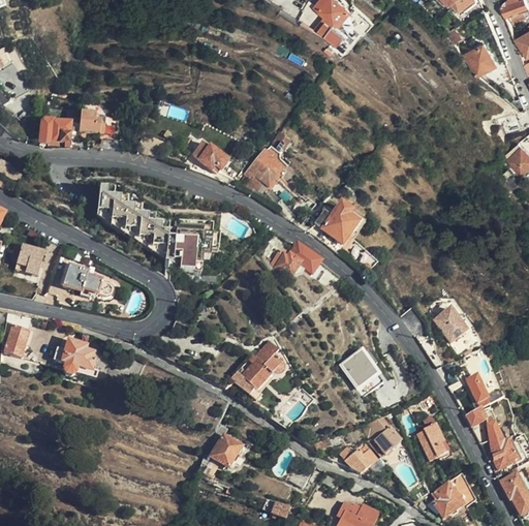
[(348,7),(340,0),(316,0),(312,5),(334,24),(348,7)]
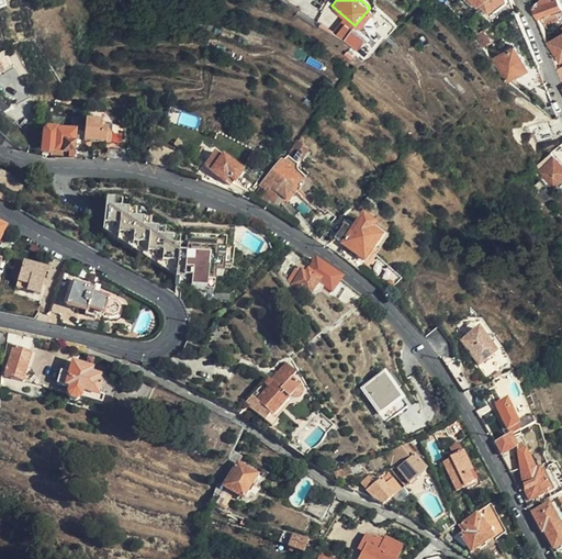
[(487,9),(498,0),(484,0),(482,3),(487,9)]
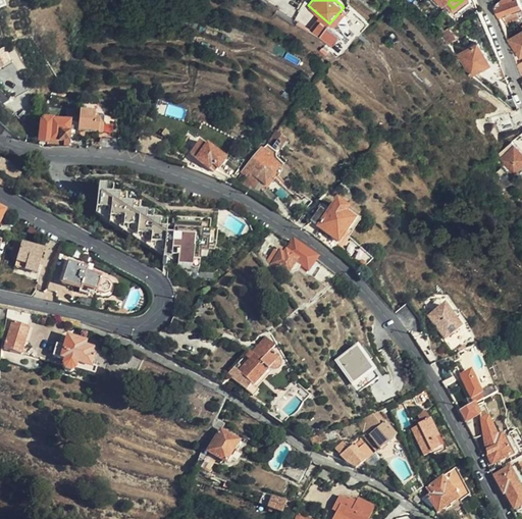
[(498,0),(493,3),(498,12),(507,24),(520,12),(517,8),(521,3),(521,0),(498,0)]
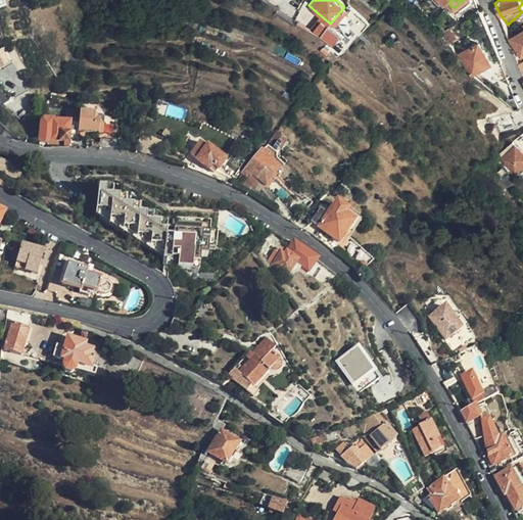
[(340,34),(321,17),(314,24),(321,31),(320,32),(333,42),(340,34)]
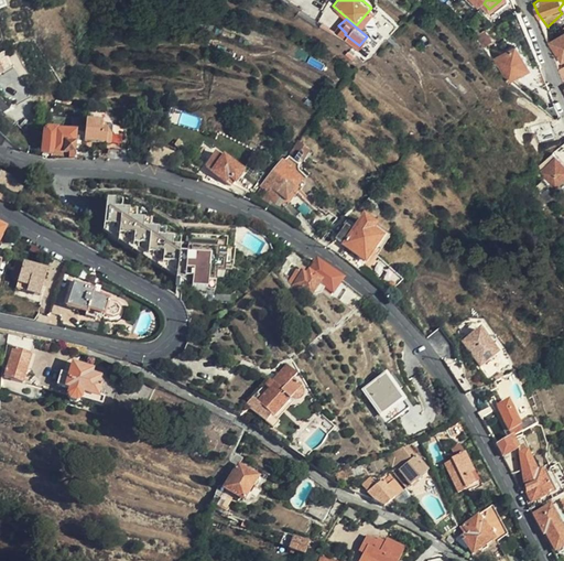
[(563,55),(563,31),(550,41),(559,60),(563,55)]
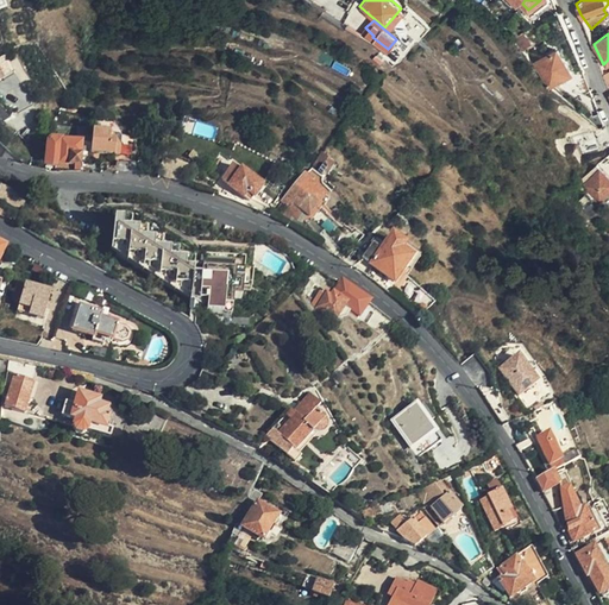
[(557,46),(531,62),(544,83),(545,86),(571,71),(557,46)]
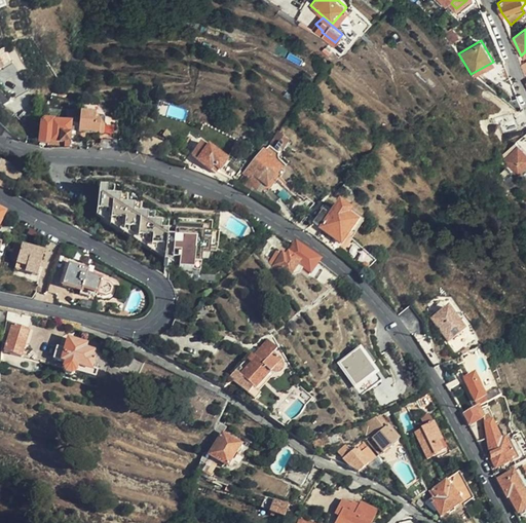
[(0,42),(0,64),(13,58),(4,41),(0,42)]
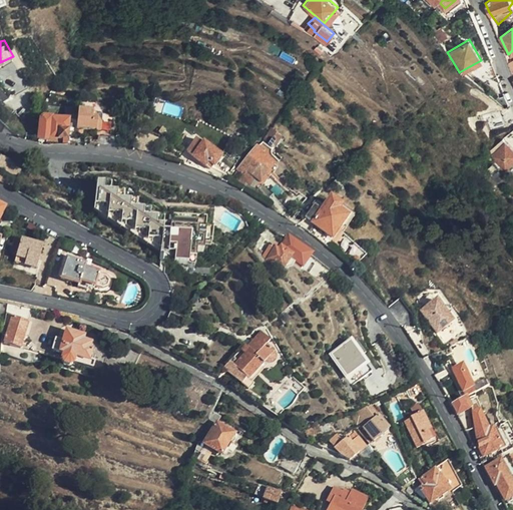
[(490,64),(478,69),(483,81),(495,76),(490,64)]
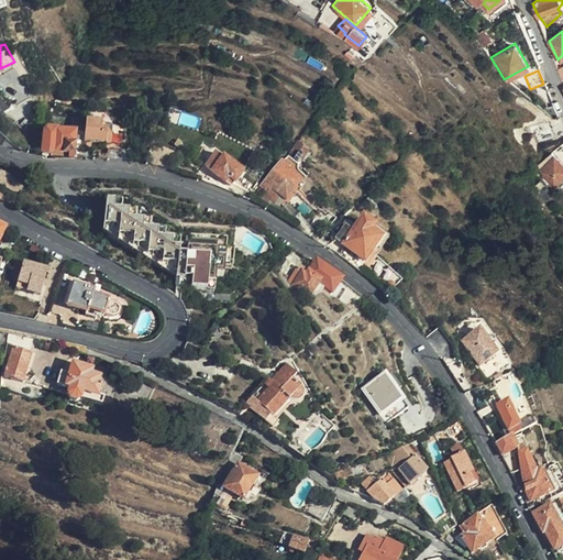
[(553,117),(558,114),(552,103),(541,108),(553,117)]
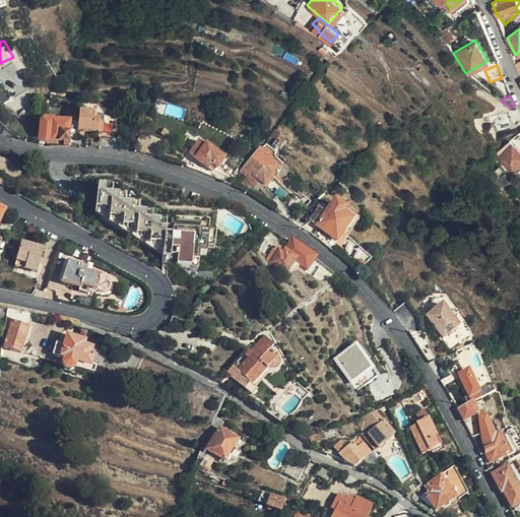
[(78,111),(77,128),(102,130),(102,125),(102,122),(92,112),(78,111)]
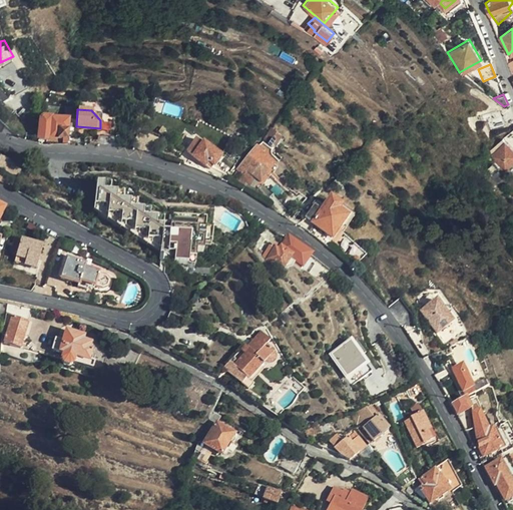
[(95,110),(91,110),(100,120),(100,123),(111,124),(112,121),(103,120),(95,110)]
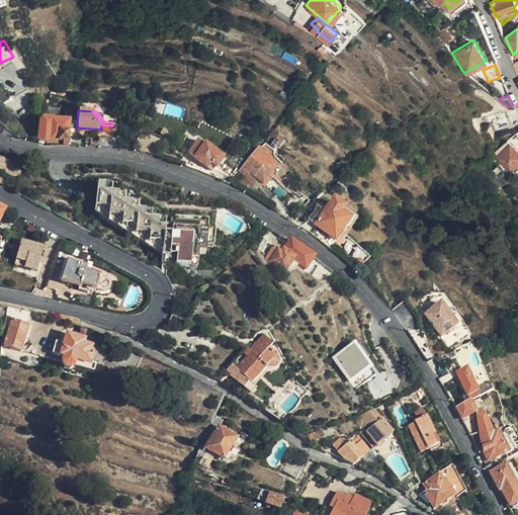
[(41,117),(38,120),(38,140),(48,140),(48,138),(68,138),(68,120),(51,120),(51,117),(41,117)]
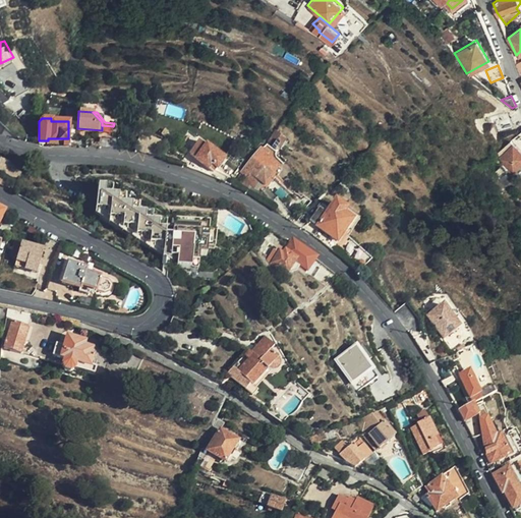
[(283,137),(275,130),(267,139),(276,147),(283,137)]
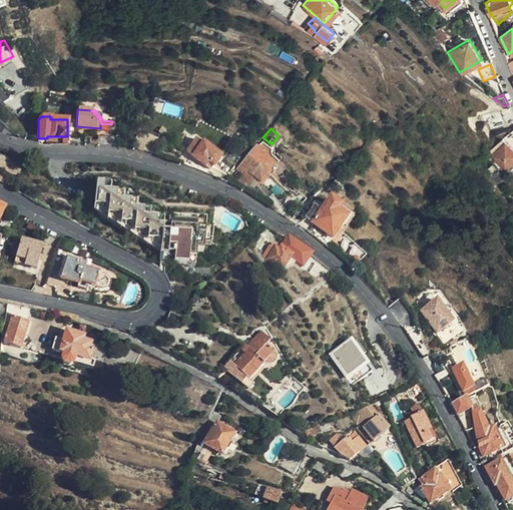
[(137,130),(134,141),(155,147),(159,132),(148,129),(147,133),(137,130)]
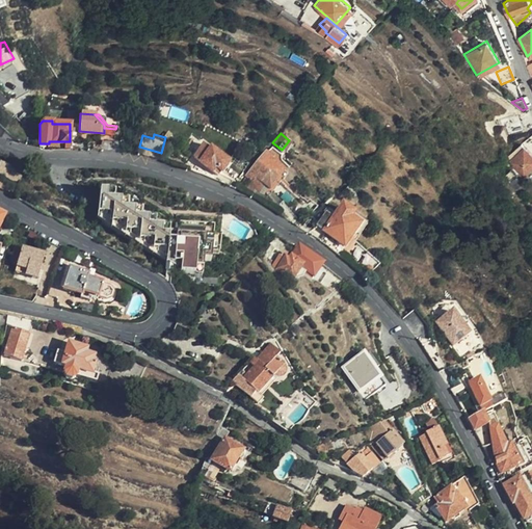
[(521,175),(531,165),(531,139),(530,138),(526,141),(531,149),(531,154),(531,155),(522,142),(516,148),(521,152),(509,161),(521,175)]
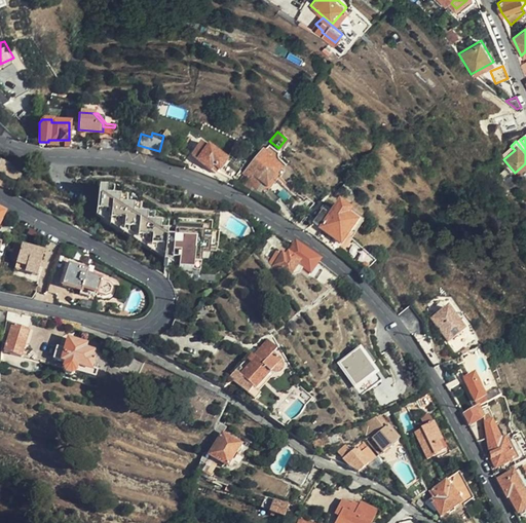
[(225,157),(200,140),(190,152),(209,166),(213,162),(218,166),(225,157)]
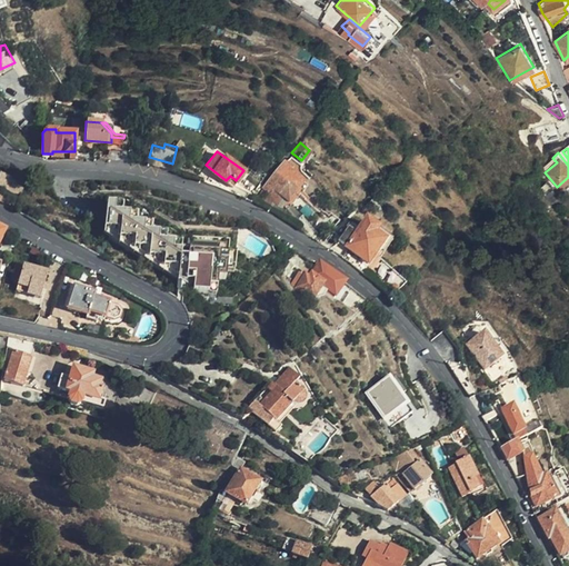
[(282,164),(262,186),(269,190),(273,187),(288,198),(301,180),(289,170),(290,168),(282,164)]
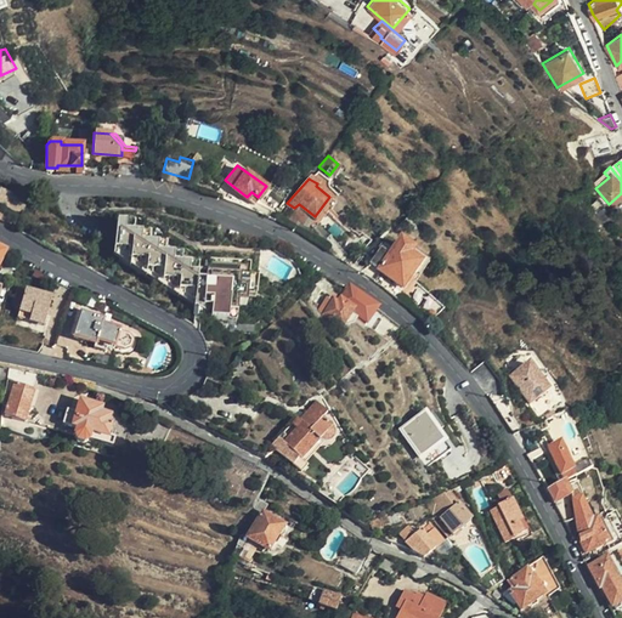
[(30,197),(1,182),(0,183),(0,215),(17,225),(30,197)]
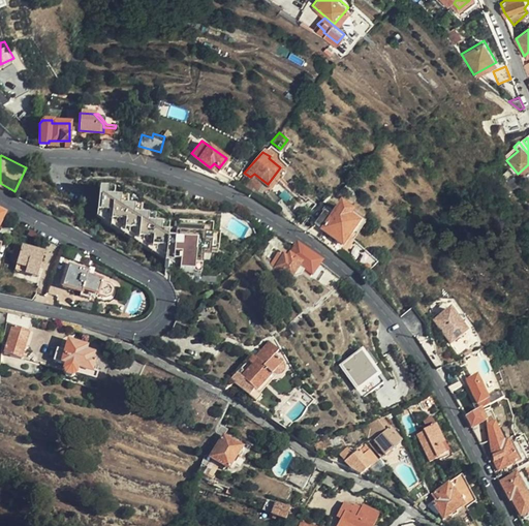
[(219,251),(220,235),(213,235),(213,221),(167,219),(110,189),(93,189),(89,209),(98,209),(98,216),(182,267),(182,272),(203,272),(203,258),(211,258),(211,250),(219,251)]
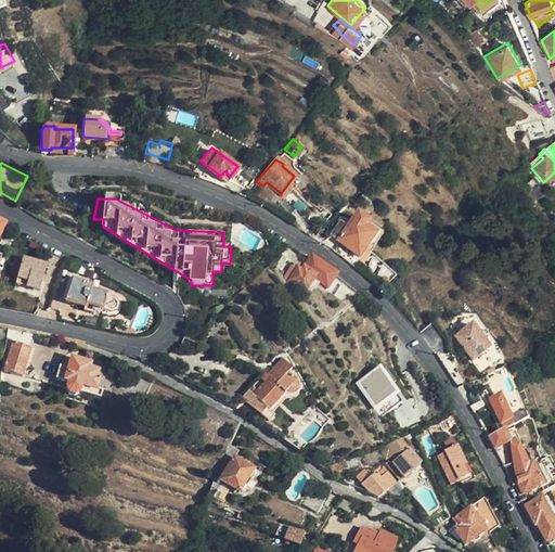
[(358,255),(374,233),(364,226),(368,222),(356,214),(346,227),(338,221),(328,233),(358,255)]
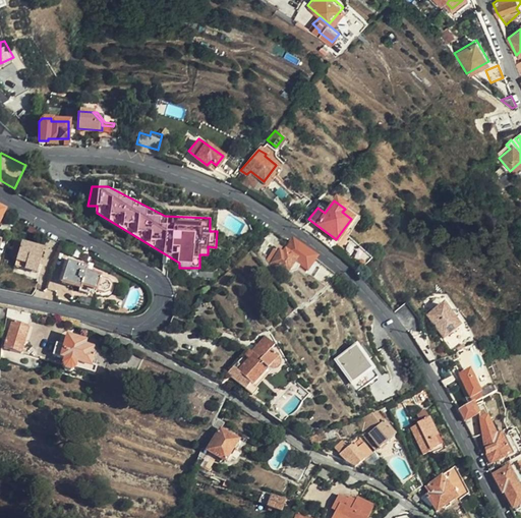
[(306,267),(315,255),(292,239),(285,250),(277,244),(268,257),(285,270),(287,267),(293,257),(300,263),(306,267)]
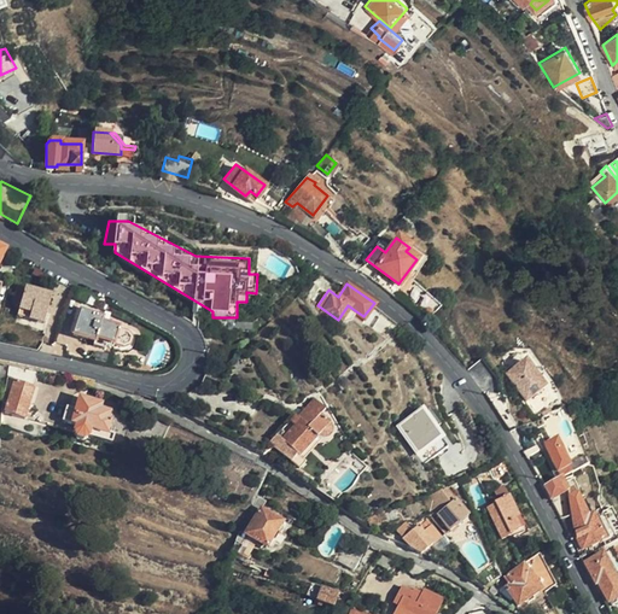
[(42,325),(51,296),(23,287),(15,315),(42,325)]
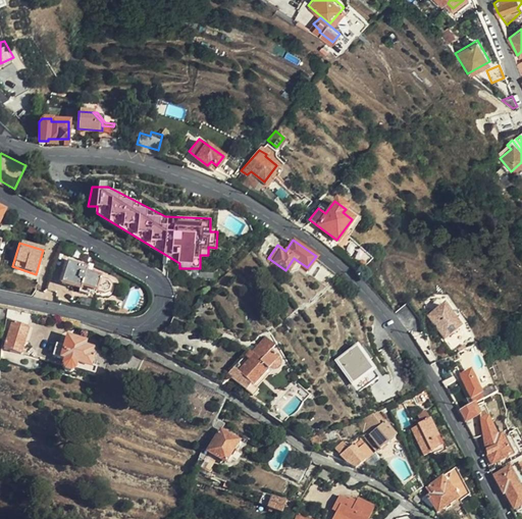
[(288,267),(292,269),(297,268),(298,267),(301,263),(294,258),(288,267)]
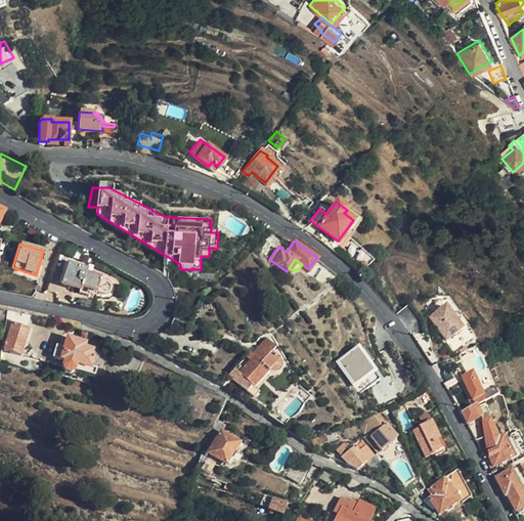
[(99,279),(99,277),(84,272),(85,269),(67,263),(60,283),(79,289),(78,291),(88,294),(88,292),(89,289),(95,291),(103,294),(108,293),(111,287),(108,283),(99,279)]
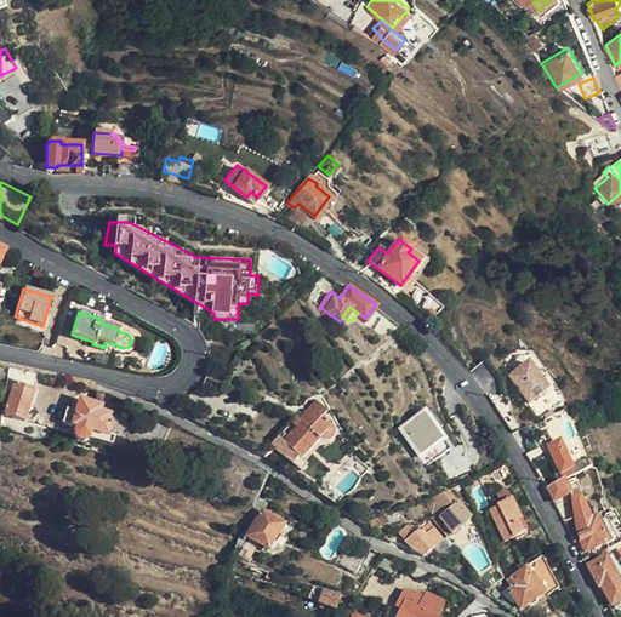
[(518,348),(528,360),(535,355),(531,350),(518,348)]
